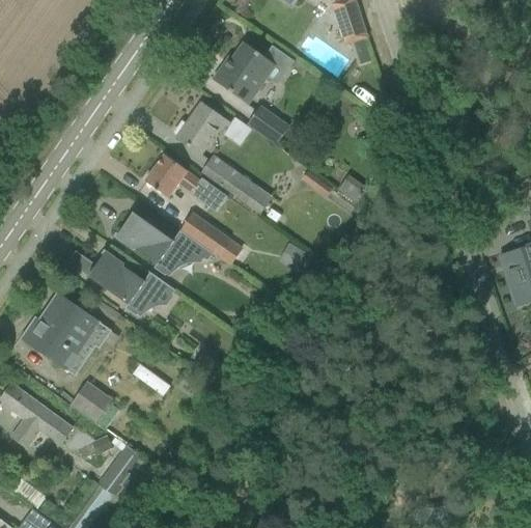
[(340,0),(333,2),(346,43),(366,35),(354,0),(340,0)]
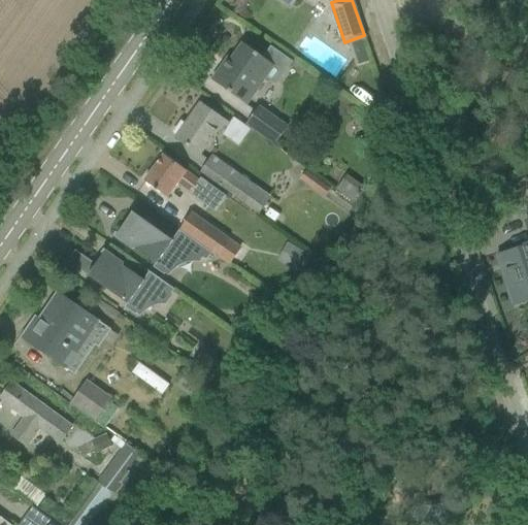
[(211,78),(245,102),(263,77),(267,80),(278,78),(292,60),(270,44),(262,56),(242,41),(231,57),(228,55),(211,78)]
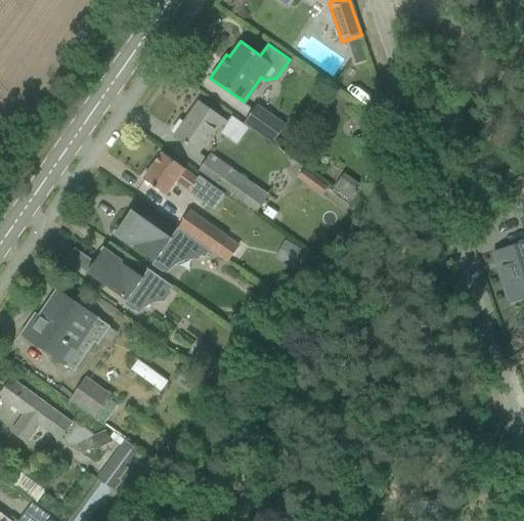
[(179,119),(171,130),(175,133),(174,135),(198,152),(215,128),(220,132),(227,122),(198,101),(183,122),(179,119)]
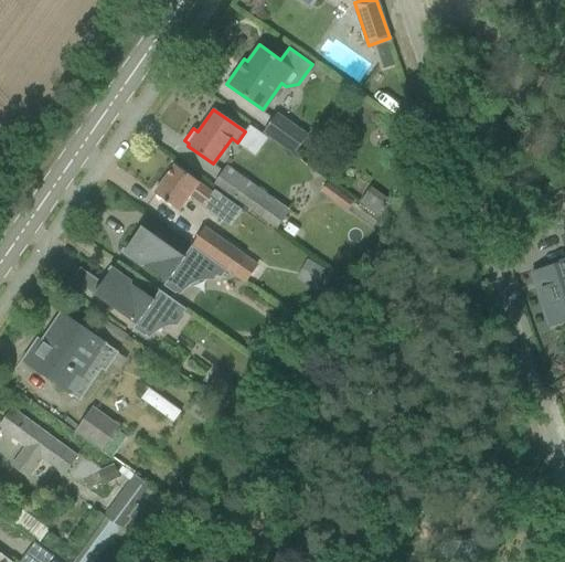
[(263,130),(294,152),(308,133),(287,118),(283,124),(273,117),(263,130)]
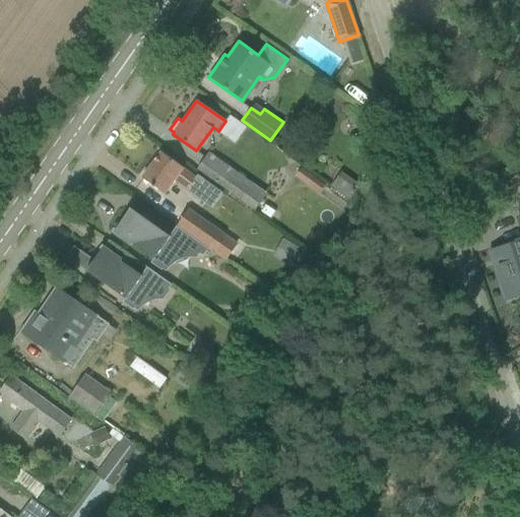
[(160,150),(142,177),(158,189),(164,192),(174,178),(188,188),(187,190),(209,206),(220,191),(198,174),(197,177),(183,167),(183,166),(178,163),(160,150)]
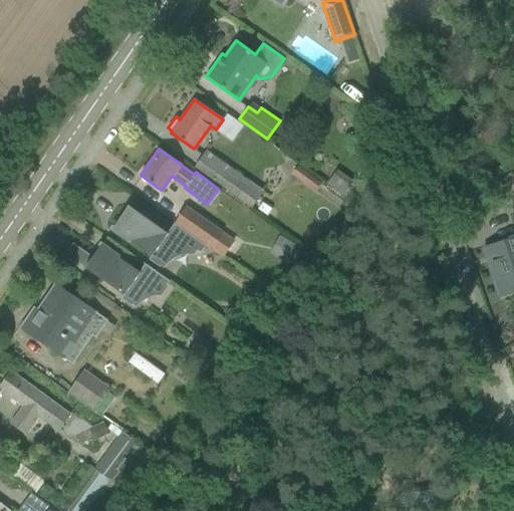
[(292,173),(315,190),(321,182),(298,165),(292,173)]
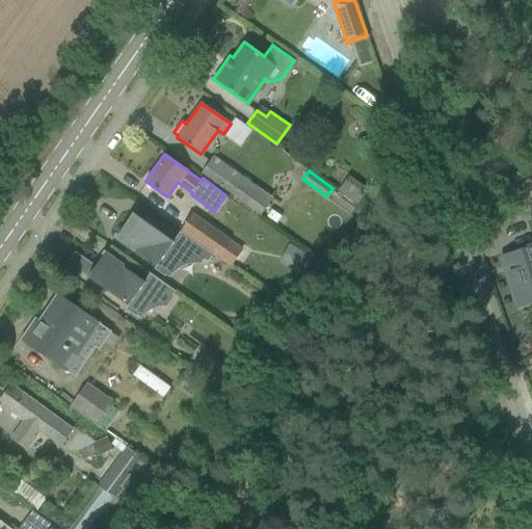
[(239,174),(228,189),(261,213),(268,202),(271,196),(239,174)]
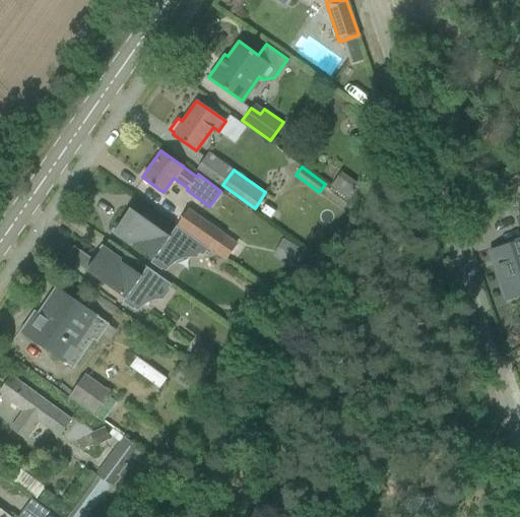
[(340,171),(331,184),(353,200),(363,187),(340,171)]
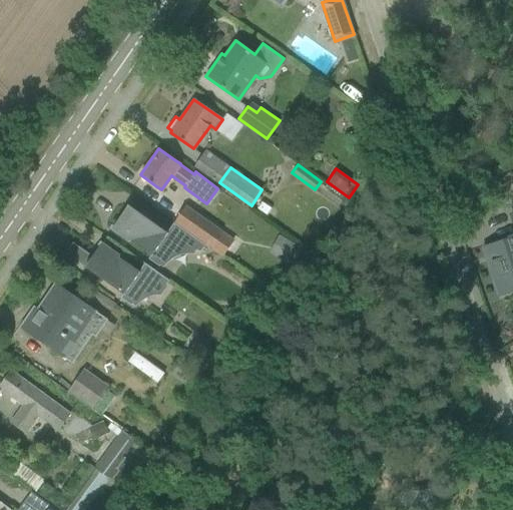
[(204,243),(173,221),(166,231),(145,215),(128,204),(112,227),(128,238),(150,253),(147,258),(158,265),(159,264),(163,266),(165,263),(169,260),(173,256),(180,253),(187,252),(193,252),(195,247),(200,249),(204,243)]
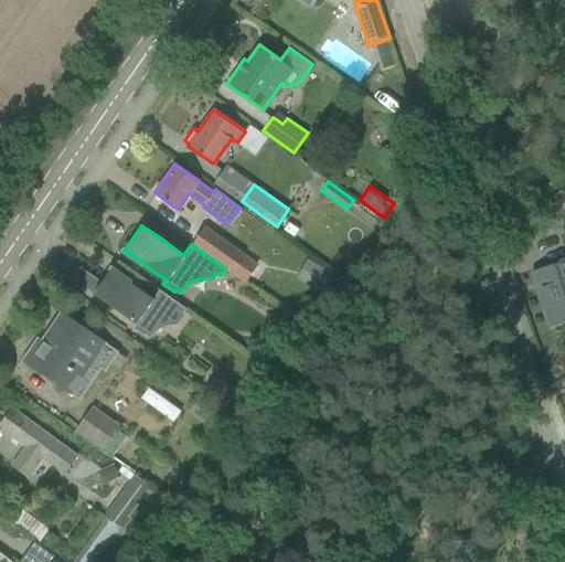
[(205,225),(191,244),(225,268),(226,268),(230,272),(245,282),(258,263),(245,253),(205,225)]
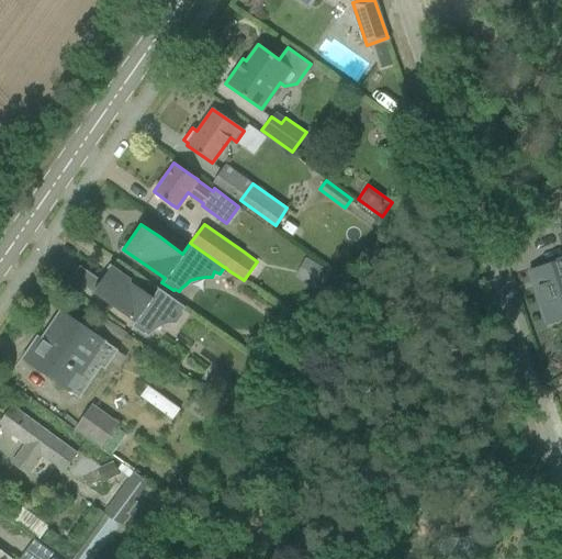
[(539,300),(541,304),(543,303),(549,322),(561,317),(561,233),(560,234),(561,242),(561,256),(558,258),(558,260),(531,269),(541,299),(539,300)]
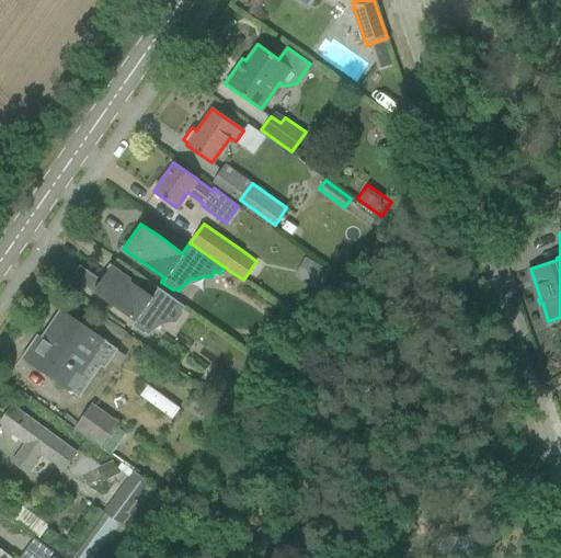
[(294,275),(319,289),(330,270),(305,255),(294,275)]
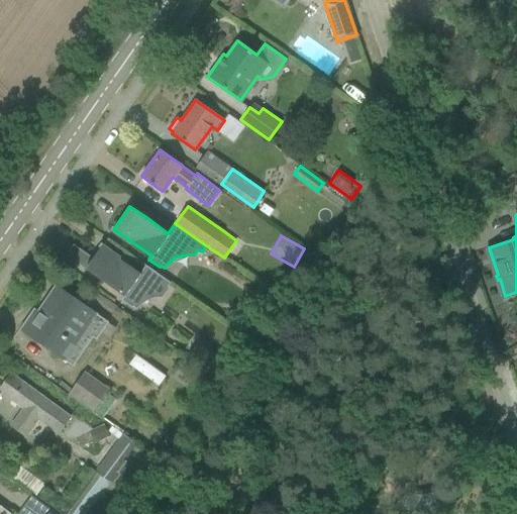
[(125,296),(123,300),(137,308),(141,303),(146,299),(154,297),(160,296),(162,296),(170,286),(167,285),(171,281),(146,264),(140,273),(102,245),(86,269),(125,296)]
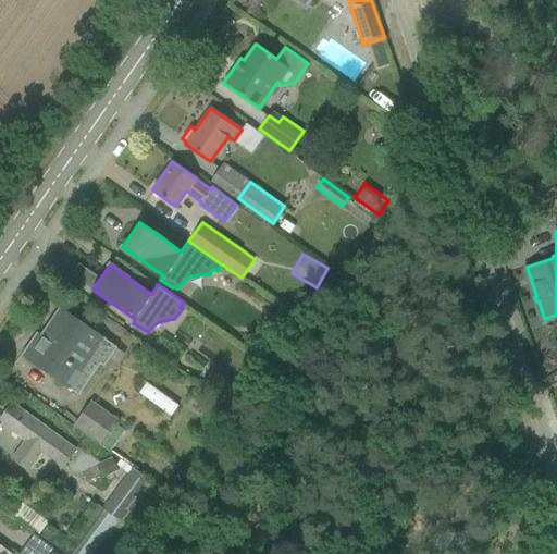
[(38,333),(23,355),(41,367),(69,385),(78,392),(102,357),(107,360),(116,346),(107,339),(78,320),(61,307),(46,329),(49,331),(45,337),(38,333)]
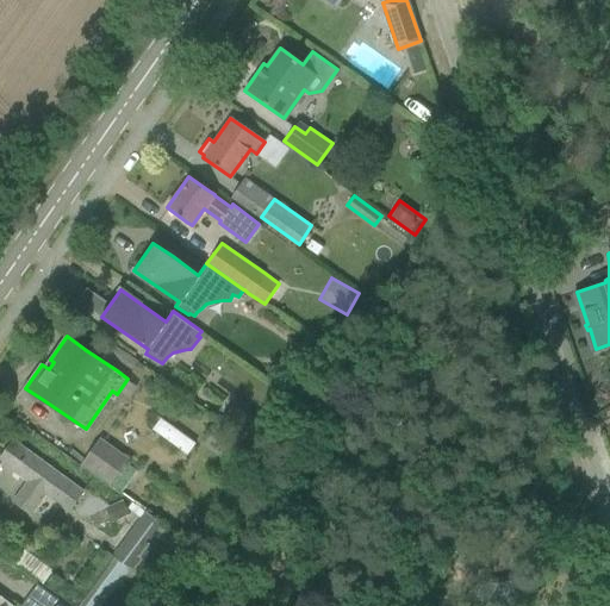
[(186,453),(194,439),(157,414),(149,428),(186,453)]
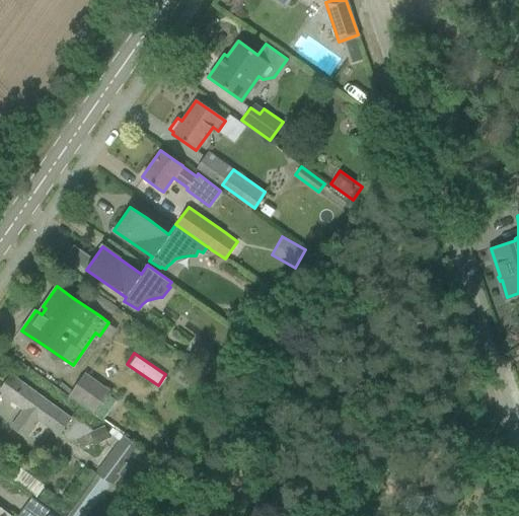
[(70,395),(94,412),(110,388),(86,372),(70,395)]
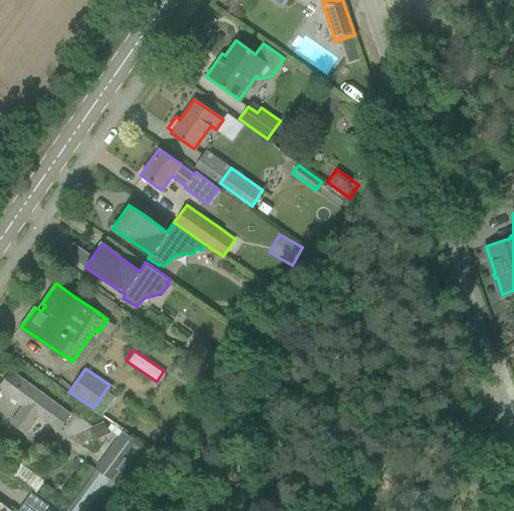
[(11,422),(25,432),(38,415),(47,422),(57,430),(69,414),(11,370),(0,386),(0,388),(23,405),(11,422)]
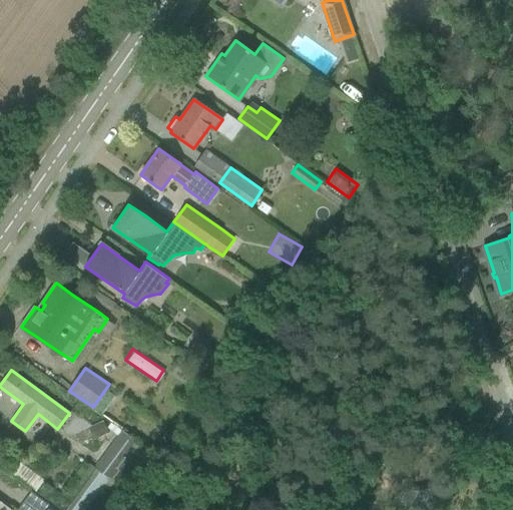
[(109,432),(103,419),(88,425),(94,439),(109,432)]
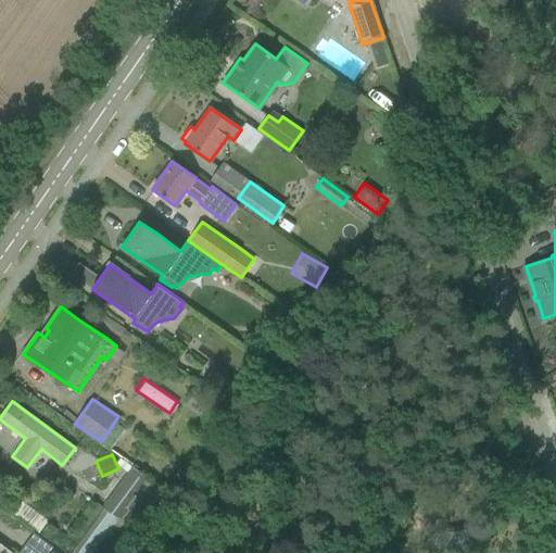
[(116,517),(148,477),(133,464),(101,506),(116,517)]
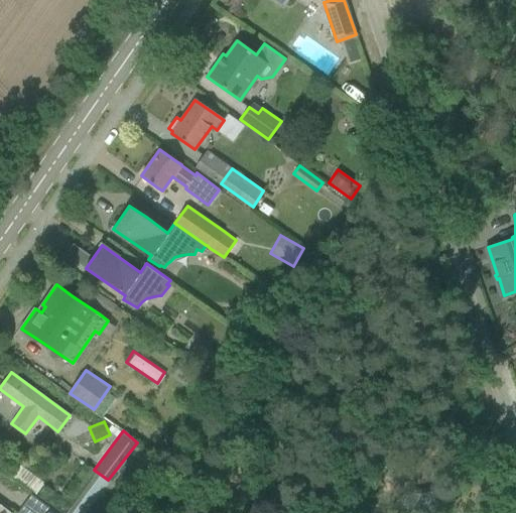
[(36,486),(40,477),(20,466),(15,475),(36,486)]
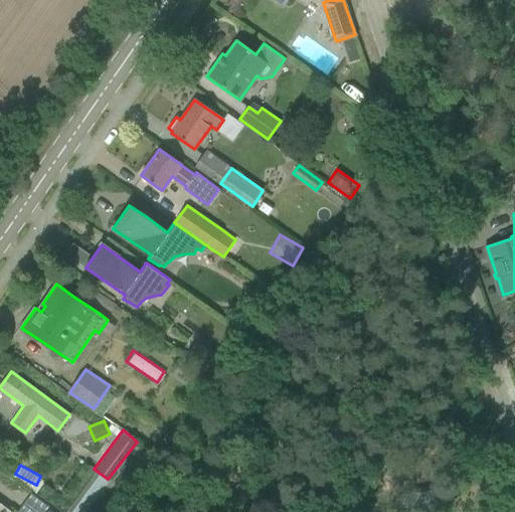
[(436,510),(432,489),(395,494),(397,505),(404,504),(405,511),(434,511),(434,510),(436,510)]
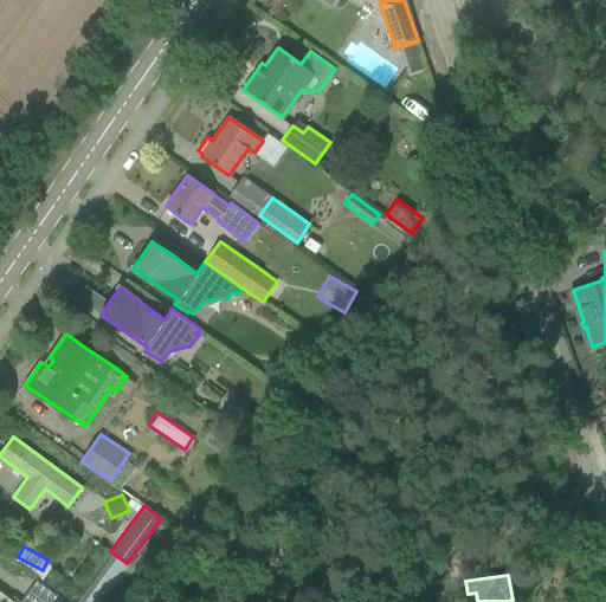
[(0,601),(14,601),(15,601),(0,590),(0,601)]
